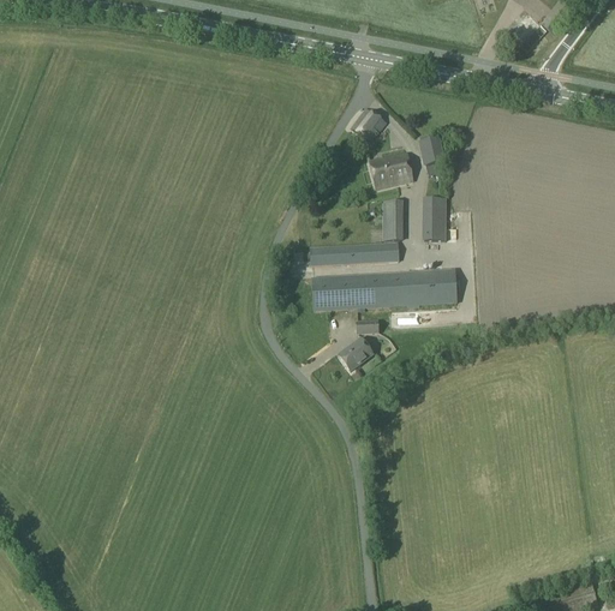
[(526,52),(547,31),(527,13),(507,34),(526,52)]
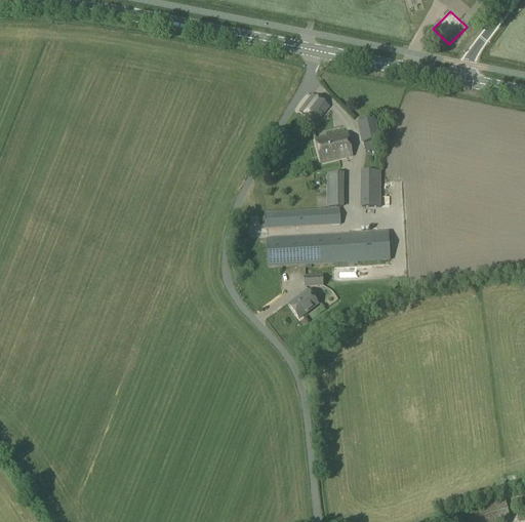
[(316,122),(329,105),(312,91),(298,109),(316,122)]
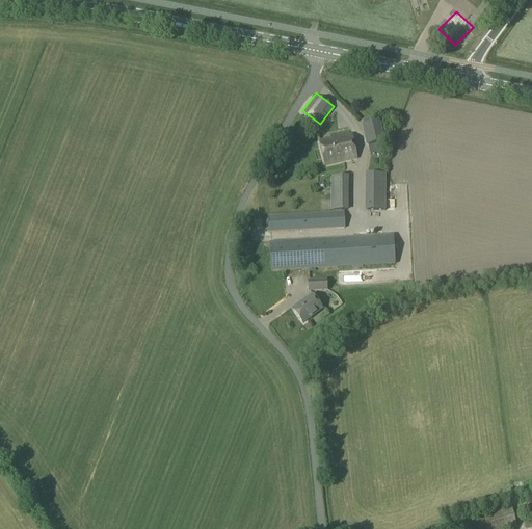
[(379,120),(362,124),(366,146),(384,141),(379,120)]
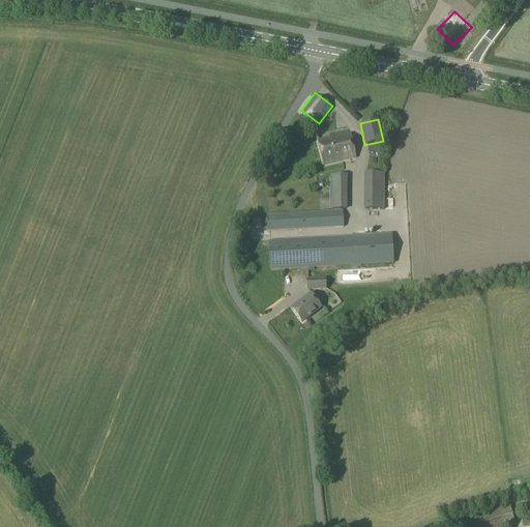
[(321,163),(355,155),(350,132),(316,139),(321,163)]
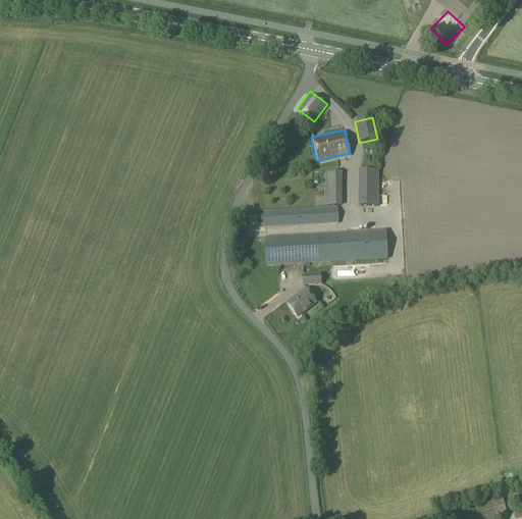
[(377,169),(359,169),(359,204),(377,204),(377,169)]
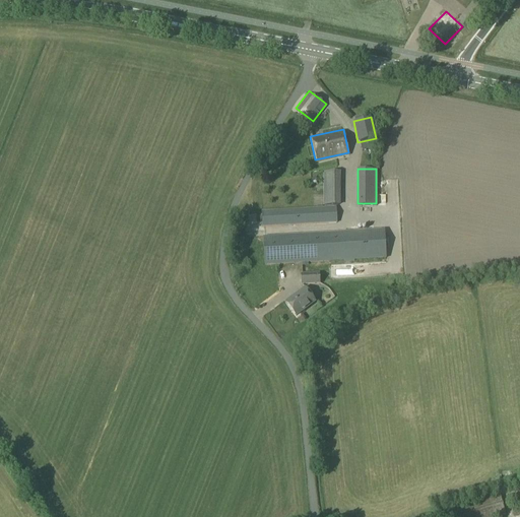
[(322,203),(339,203),(338,170),(322,170),(322,203)]
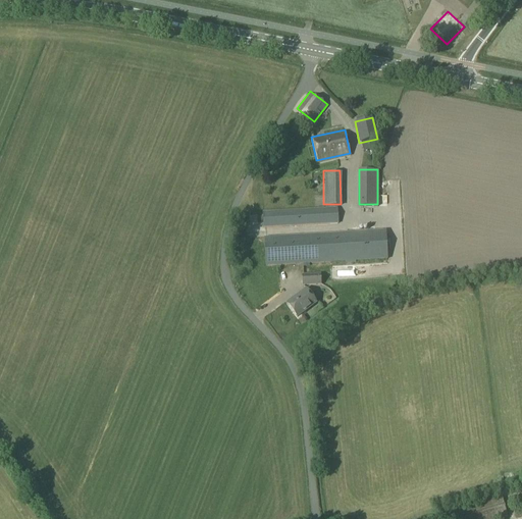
[(263,226),(338,221),(337,206),(262,210),(263,226)]
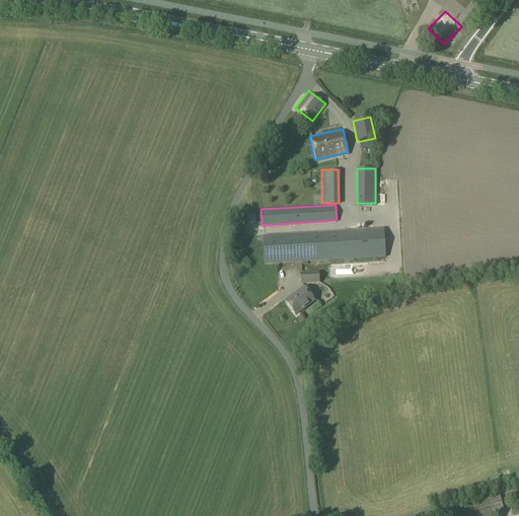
[(353,259),(353,258),(385,255),(383,228),(263,234),(265,262),(344,258),(344,260),(353,259)]
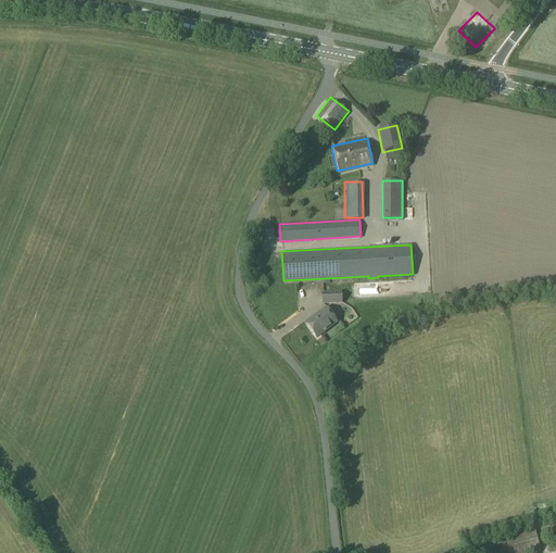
[(364,290),(364,279),(350,280),(350,291),(364,290)]
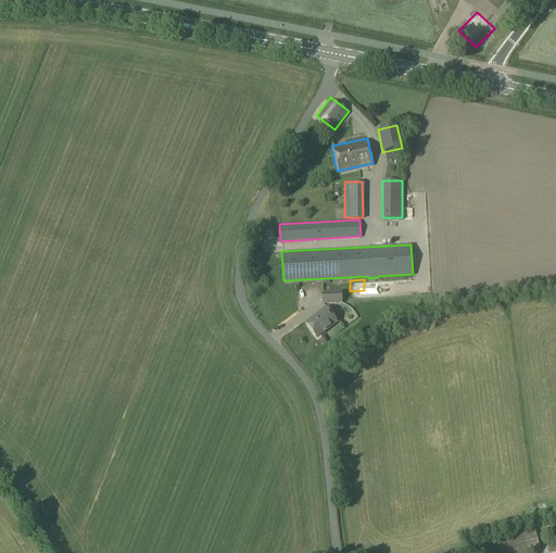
[(307,294),(306,280),(299,281),(299,294),(307,294)]
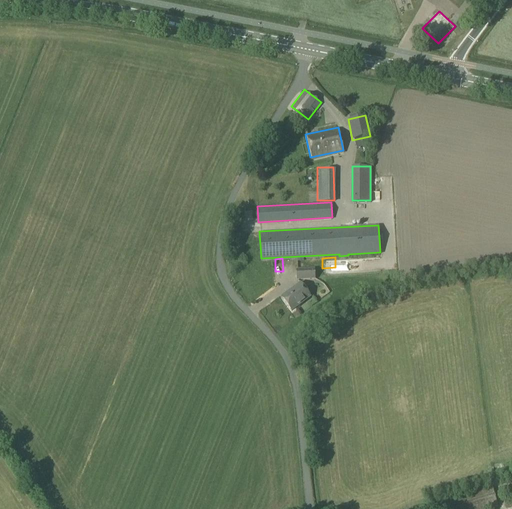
[(298,278),(315,276),(314,266),(297,268),(298,278)]
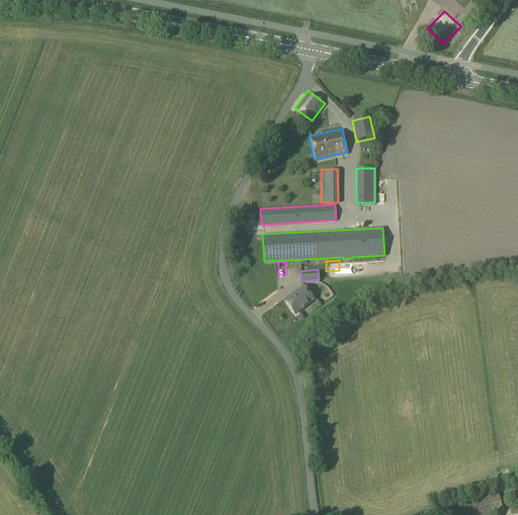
[(295,312),(314,297),(305,284),(285,298),(295,312)]
